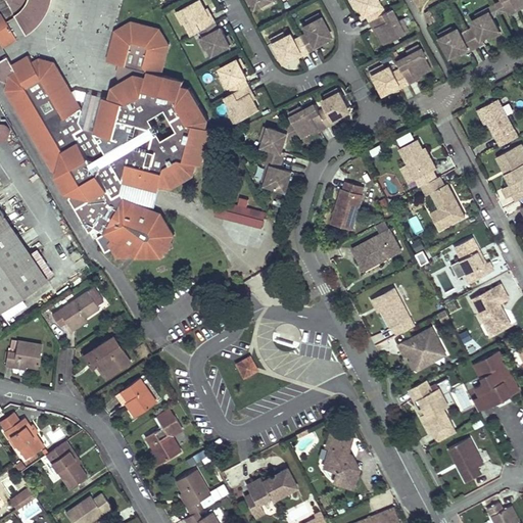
[(6,0),(16,17),(18,15),(20,14),(22,12),(24,10),(26,8),(27,6),(28,4),(29,2),(30,0),(6,0)]
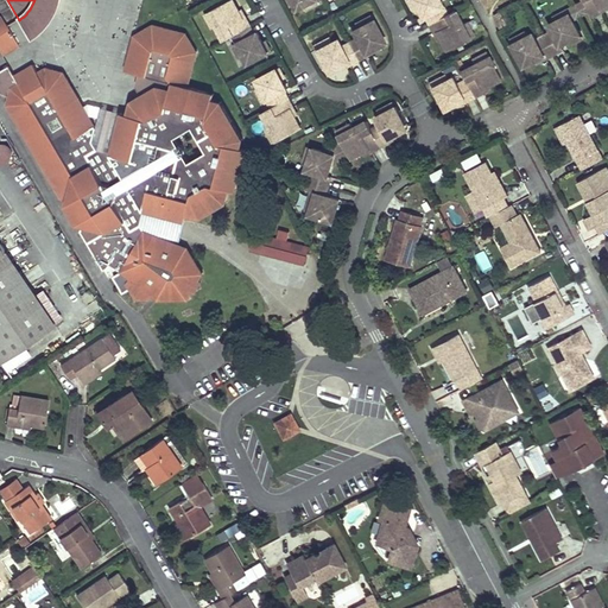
[(35,0),(33,2),(32,5),(31,7),(30,10),(27,12),(26,14),(24,17),(21,18),(19,20),(31,40),(33,38),(37,36),(40,33),(43,31),(45,29),(49,26),(51,23),(54,19),(55,16),(57,12),(58,8),(59,5),(61,1),(61,0),(35,0)]
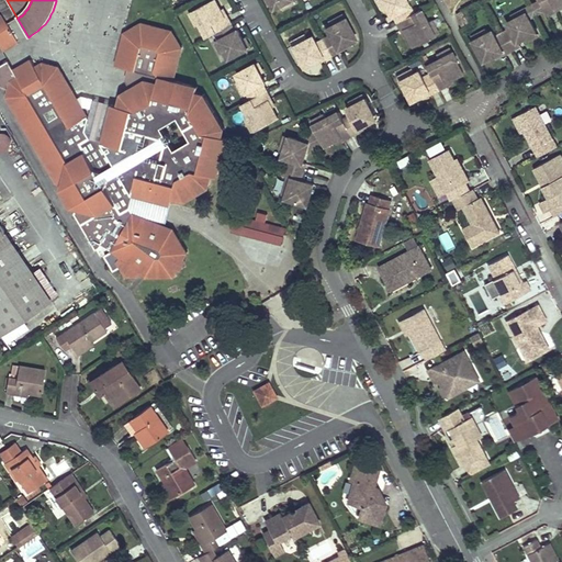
[(225,17),(221,10),(215,0),(212,0),(194,10),(201,23),(208,36),(216,32),(232,24),(227,15),(225,17)]
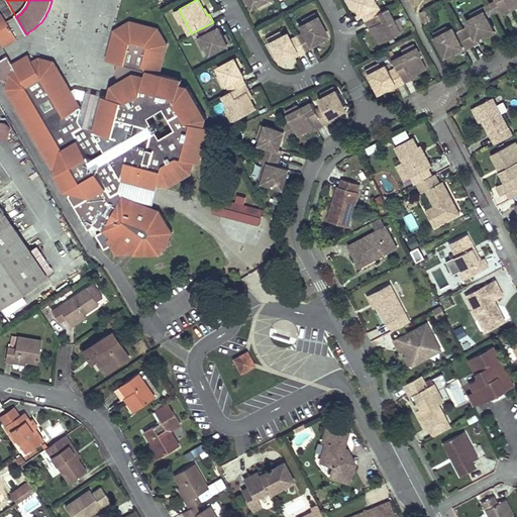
[(351,0),(347,0),(352,9),(356,7),(351,0)]
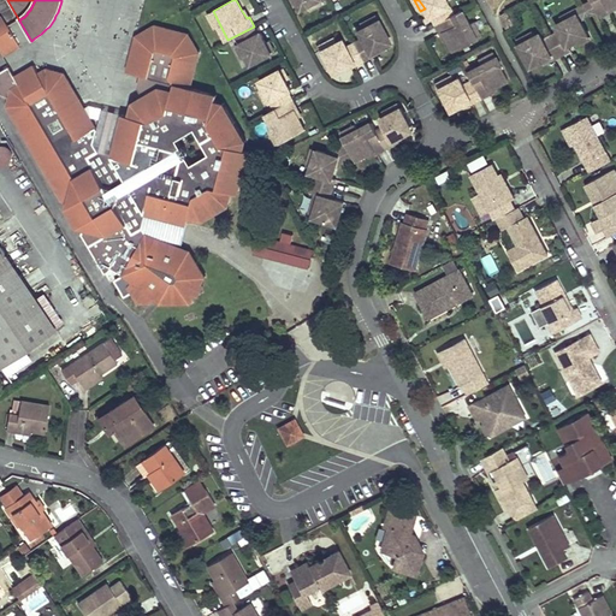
[(432,16),(436,24),(454,15),(446,0),(419,0),(425,9),(427,7),(432,16)]
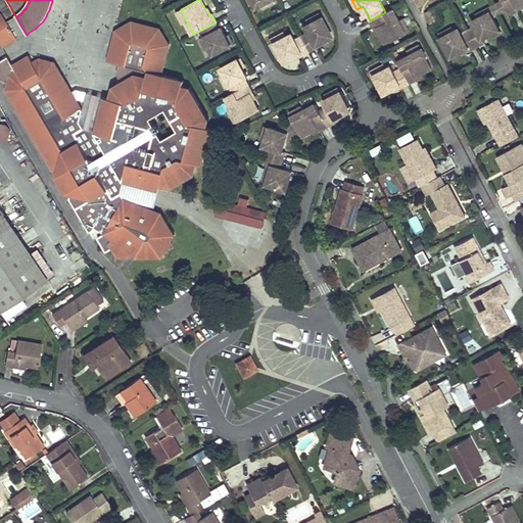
[(504,0),(496,4),(501,12),(508,9),(504,0)]
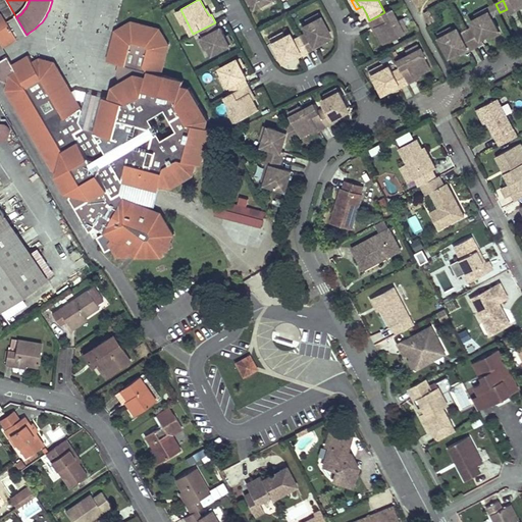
[(521,0),(502,0),(503,0),(507,9),(510,13),(517,9),(516,7),(521,3),(521,0)]
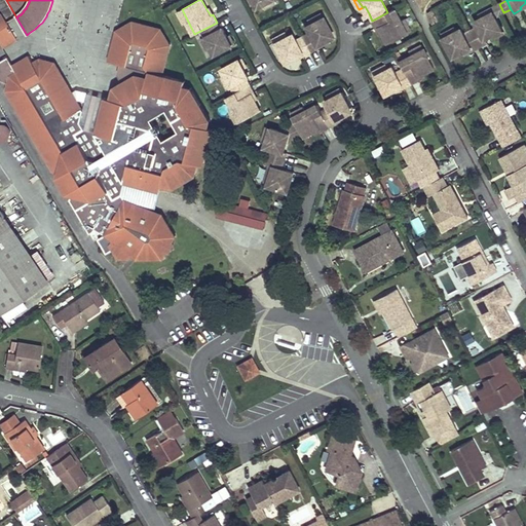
[(493,11),(496,16),(503,12),(499,4),(479,14),(481,17),(493,11)]
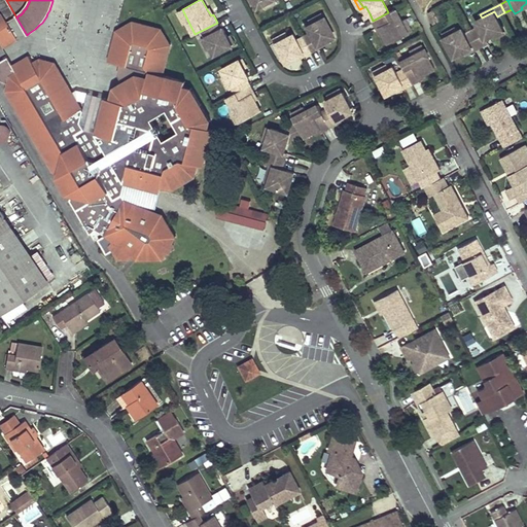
[(388,44),(408,33),(401,21),(395,8),(388,12),(373,21),(377,28),(379,27),(383,34),(388,44)]
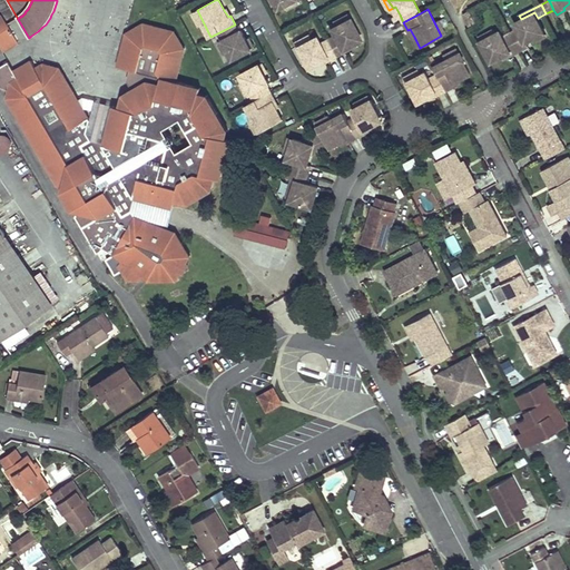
[(197,10),(193,12),(200,26),(204,23),(197,10)]
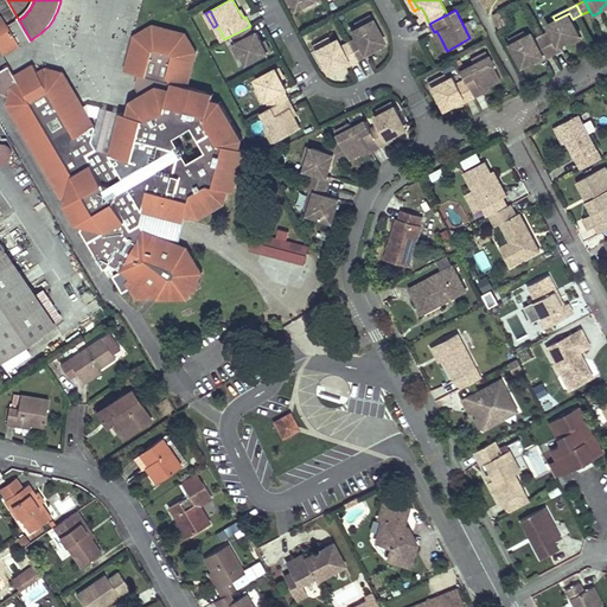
[(500,11),(493,14),(500,27),(506,24),(500,11)]
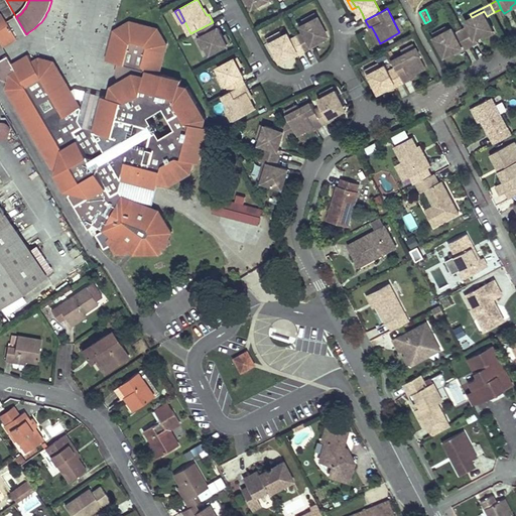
[(463,29),(471,45),(479,41),(477,37),(476,35),(482,31),(484,34),(493,28),(487,16),(484,11),(472,17),(467,20),(470,26),(463,29)]
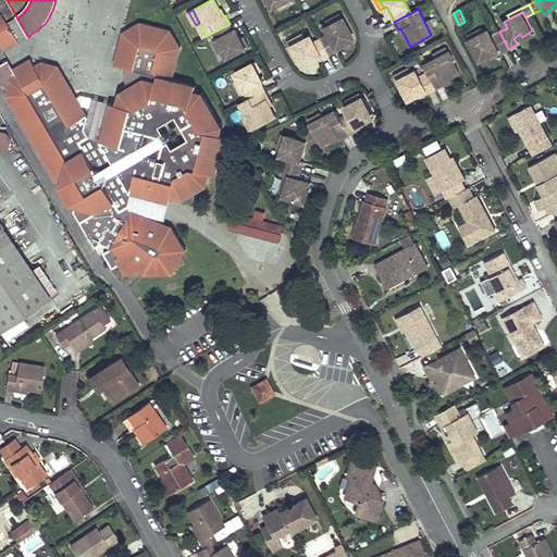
[(329,25),(343,17),(341,14),(326,22),(329,25)]
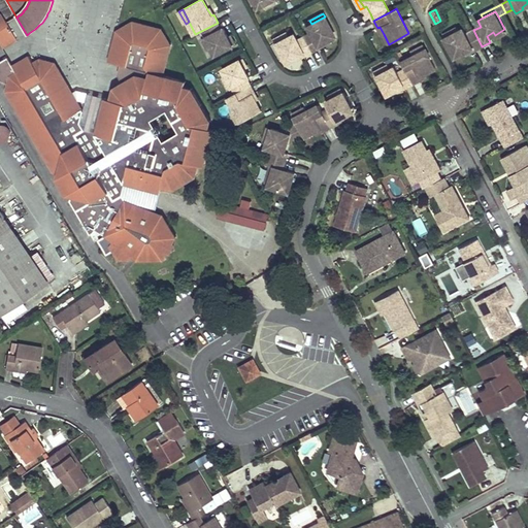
[(25,53),(14,55),(5,78),(59,174),(71,196),(94,233),(106,231),(112,255),(133,251),(151,257),(165,257),(177,244),(178,232),(158,207),(126,200),(122,195),(126,182),(162,191),(188,186),(199,168),(209,152),(215,126),(210,111),(195,85),(183,74),(163,70),(172,42),(163,22),(132,15),(117,25),(108,59),(122,64),(133,67),(130,78),(124,81),(116,86),(106,96),(96,132),(85,129),(80,123),(85,110),(56,60),(38,54),(25,53)]
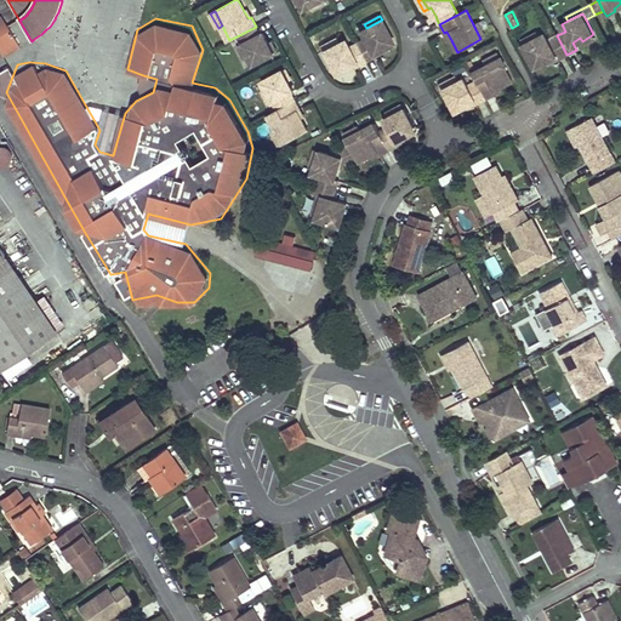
[(366,61),(375,56),(374,53),(383,49),(381,45),(392,39),(382,20),(366,28),(362,30),(365,39),(358,44),(366,61)]
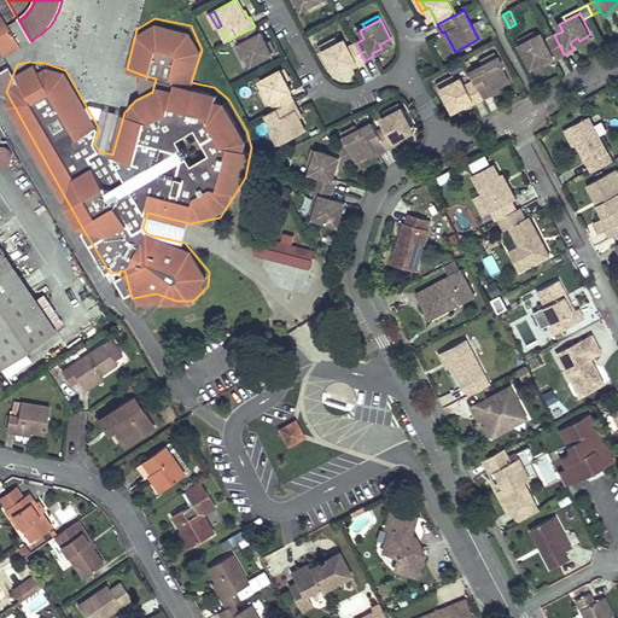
[(474,22),(471,24),(478,39),(483,38),(474,22)]
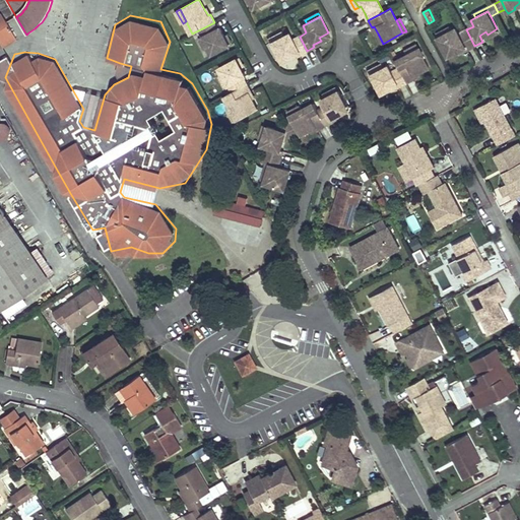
[(6,20),(0,23),(0,41),(3,47),(17,39),(6,20)]
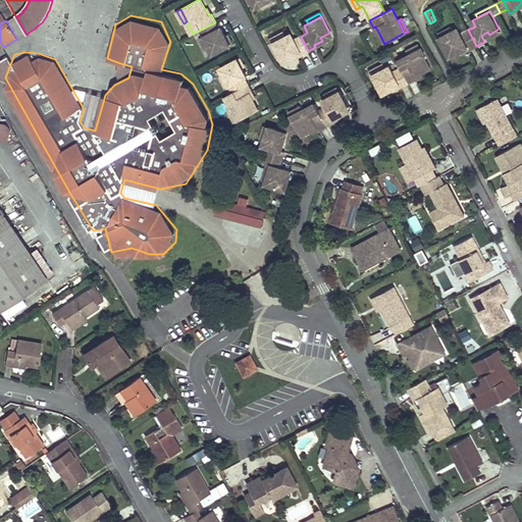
[(215,22),(201,30),(204,37),(210,48),(213,54),(230,45),(226,36),(221,28),(219,29),(215,22)]
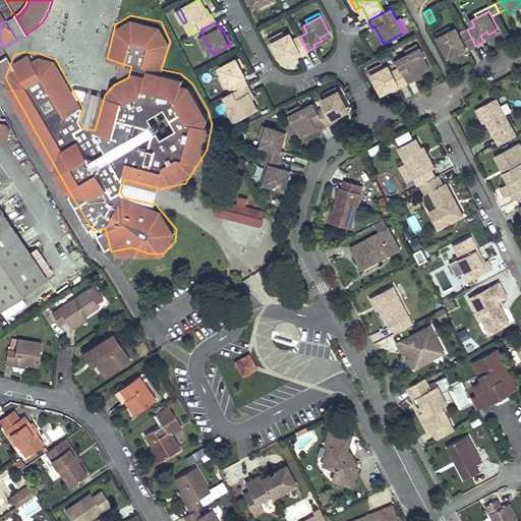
[(453,31),(452,26),(438,34),(440,38),(453,31)]
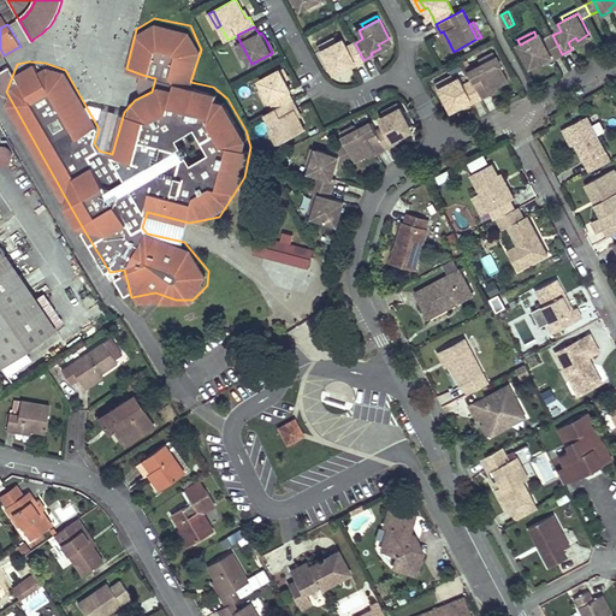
[(562,54),(552,35),(544,40),(540,33),(535,36),(520,45),(529,63),(540,57),(543,60),(552,55),(554,59),(562,54)]
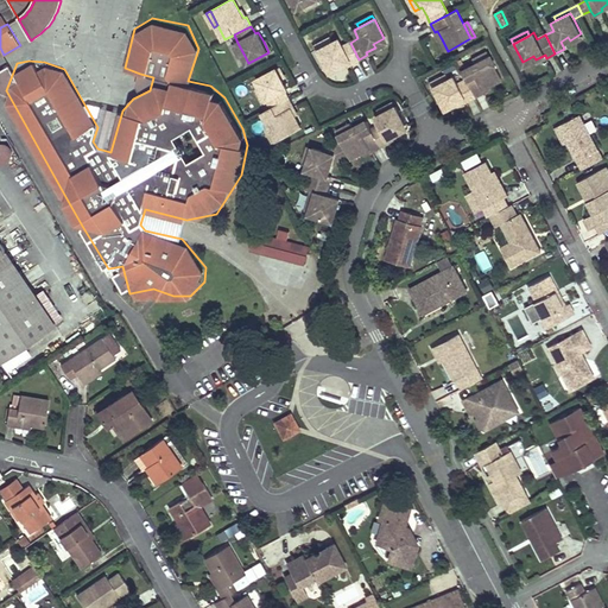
[(581,33),(570,40),(571,44),(583,38),(581,33)]
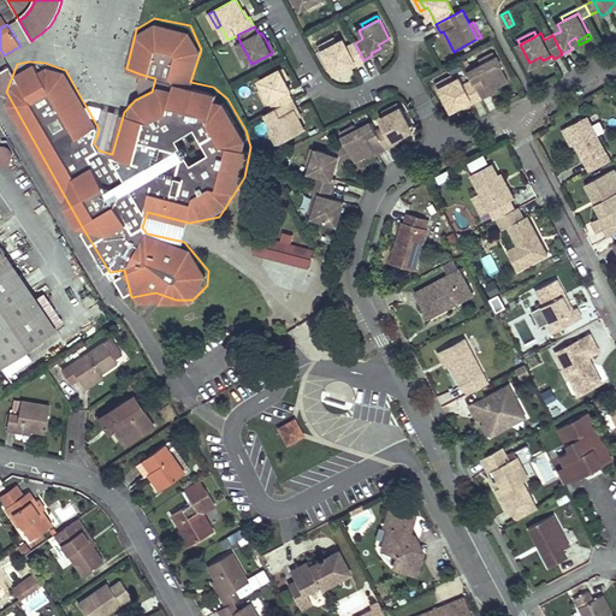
[(321,51),(337,42),(336,37),(319,47),(321,51)]
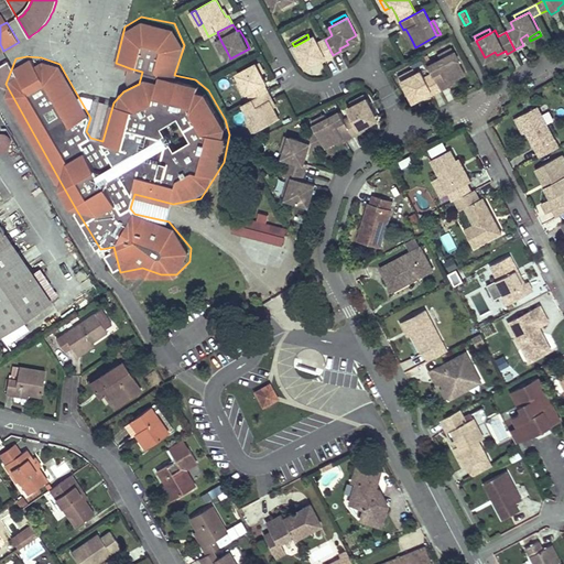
[(356,35),(346,41),(348,44),(358,39),(356,35)]
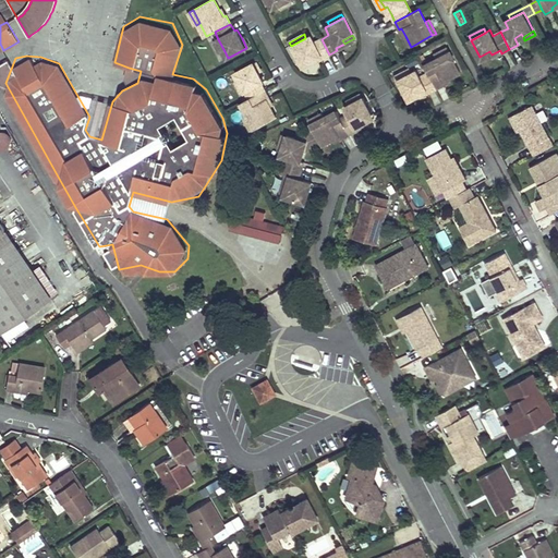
[(305,38),(291,46),(300,62),(310,57),(312,61),(320,56),(322,58),(322,59),(329,55),(322,39),(314,43),(310,36),(305,38)]
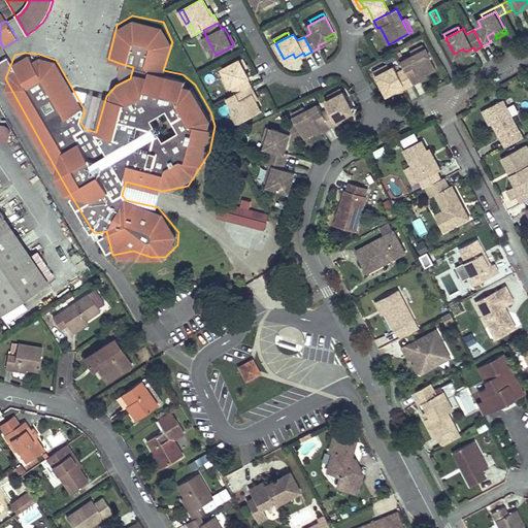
[(356,39),(362,53),(370,50),(364,36),(356,39)]
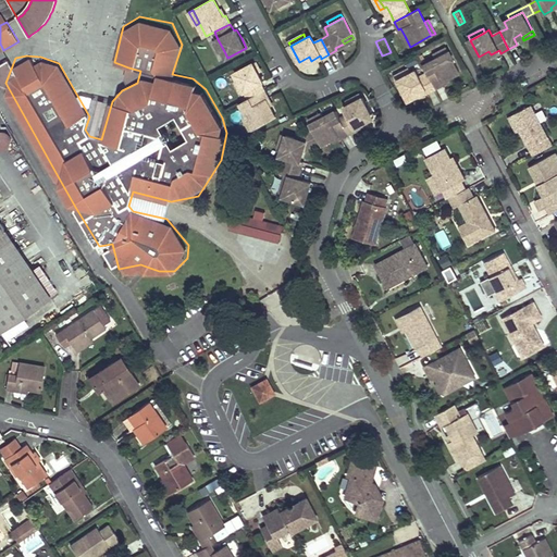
[(218,39),(214,41),(221,53),(224,51),(218,39)]
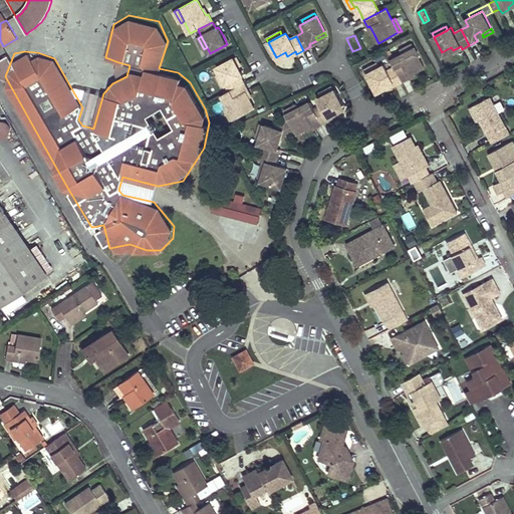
[(413,44),(400,50),(402,53),(414,47),(413,44)]
